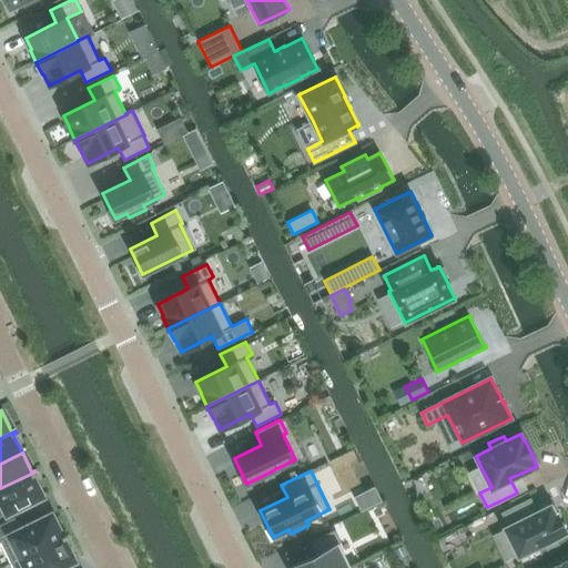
[(36,472),(0,488),(0,517),(43,496),(32,475),(37,473),(36,472)]
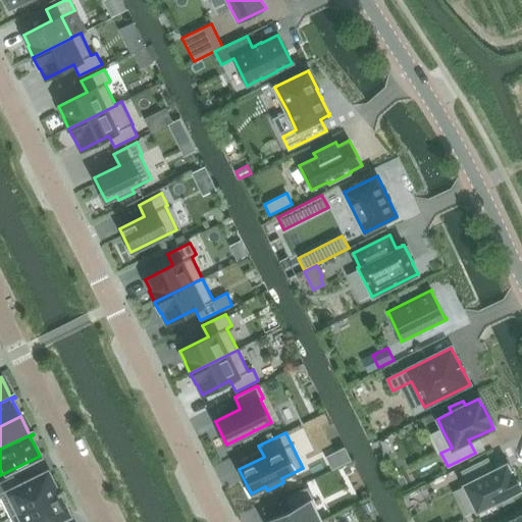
[(487,459),(462,471),(468,483),(464,485),(477,511),(521,488),(520,487),(513,473),(512,472),(511,472),(506,464),(493,470),(487,459)]
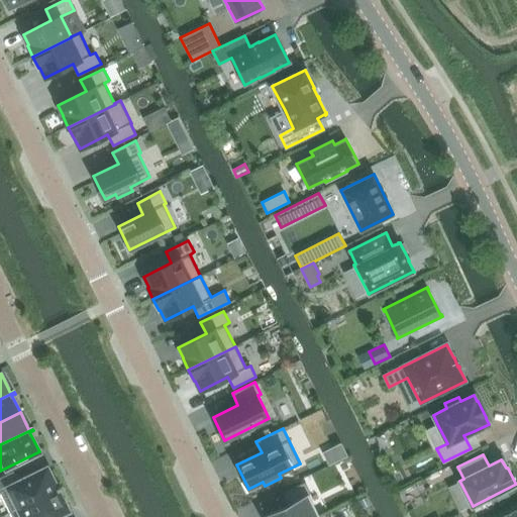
[(10,512),(61,487),(61,486),(57,488),(47,468),(18,482),(13,471),(0,477),(0,492),(10,512)]
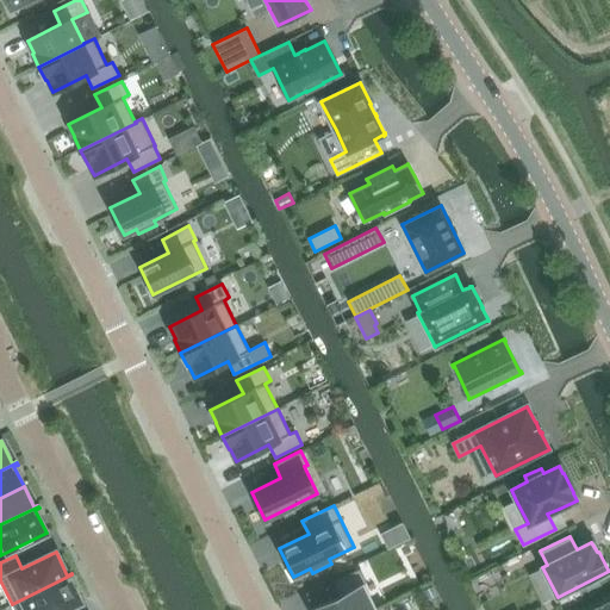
[(340,595),(310,609),(309,609),(373,609),(375,609),(374,608),(362,584),(366,582),(360,568),(332,582),(340,595)]
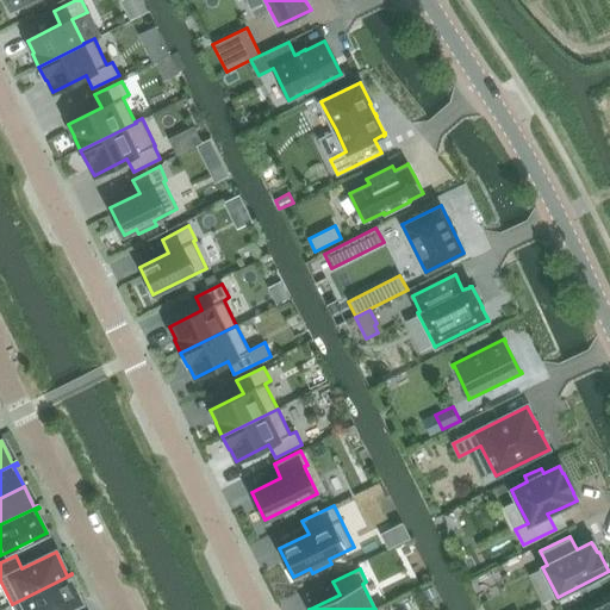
[(73,577),(72,574),(12,604),(14,609),(63,609),(81,602),(69,578),(73,577)]
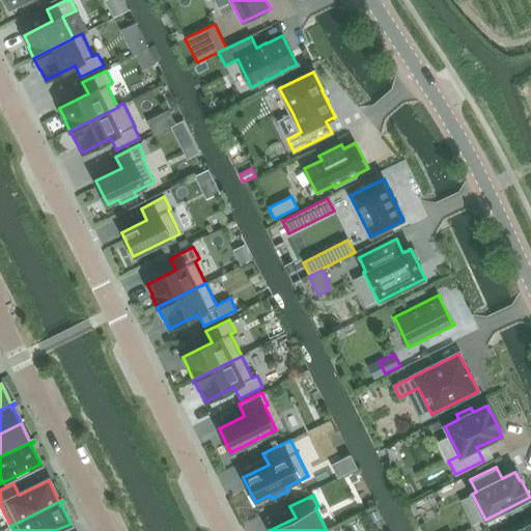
[(376,510),(368,514),(372,522),(381,518),(376,510)]
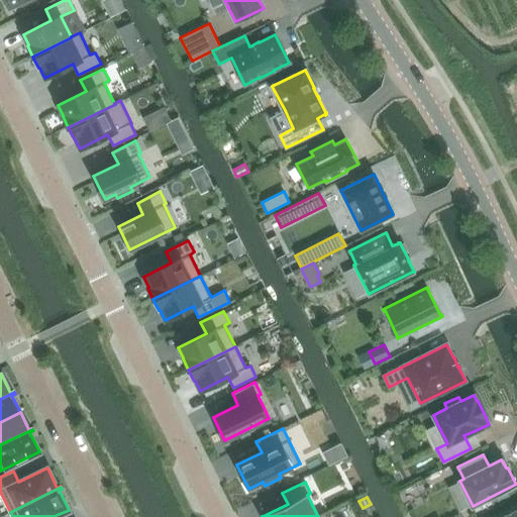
[(516,516),(516,508),(499,516),(516,516)]
